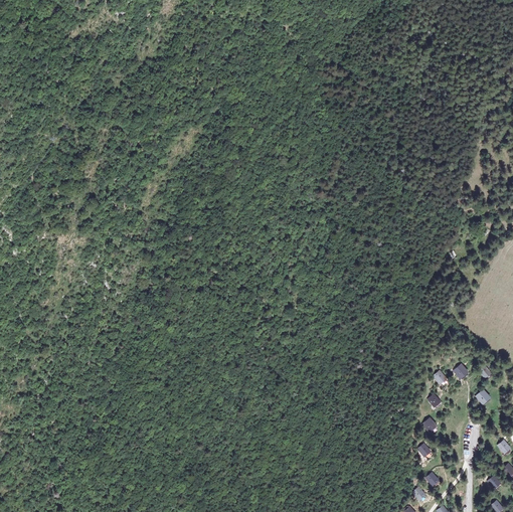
[(462,363),(457,367),(463,374),(468,370),(462,363)]
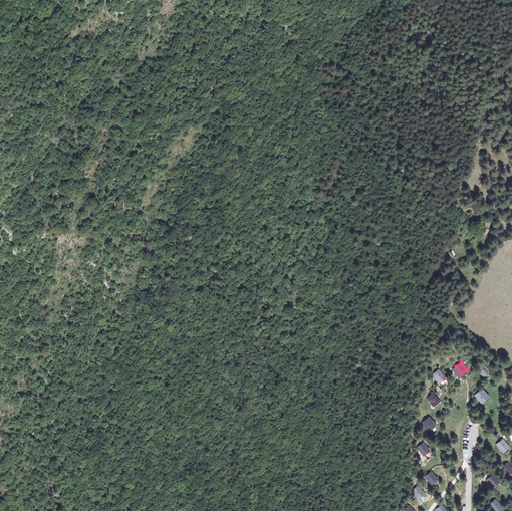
[(485,363),(480,367),(486,374),(491,370),(485,363)]
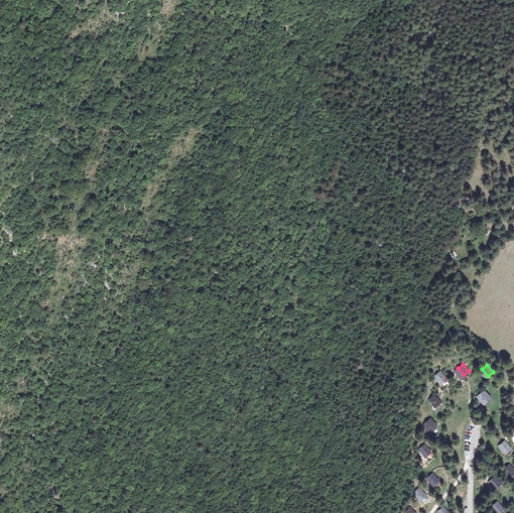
[(443,370),(438,374),(444,382),(450,377),(443,370)]
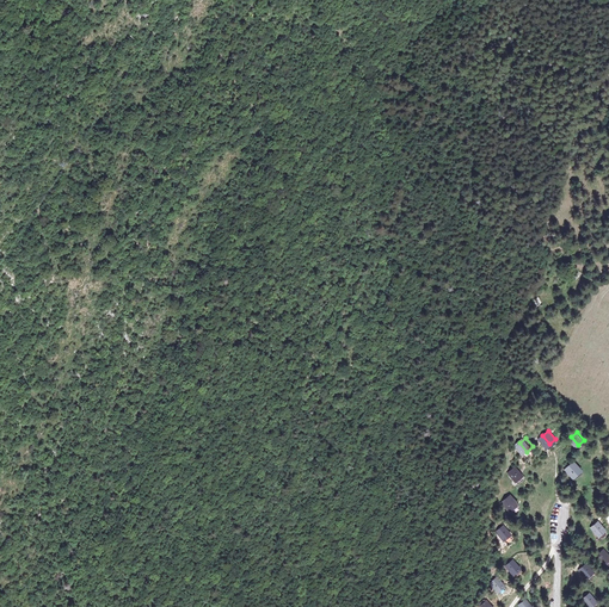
[(578,459),(572,465),(578,474),(585,468),(578,459)]
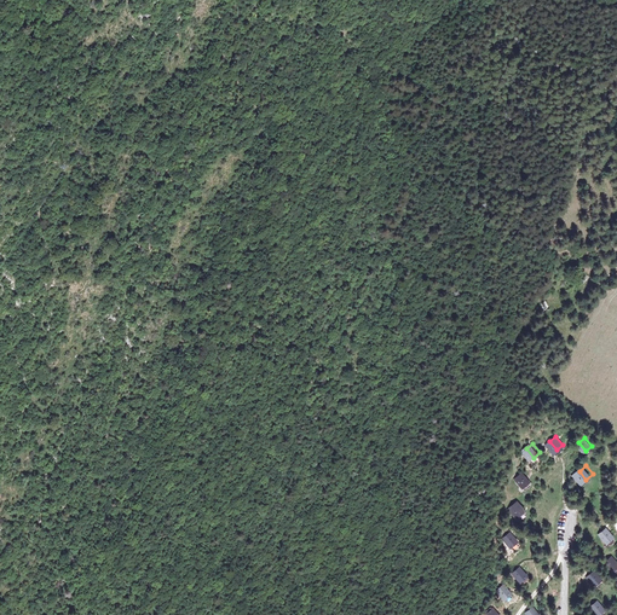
[(524,473),(518,477),(525,486),(531,481),(524,473)]
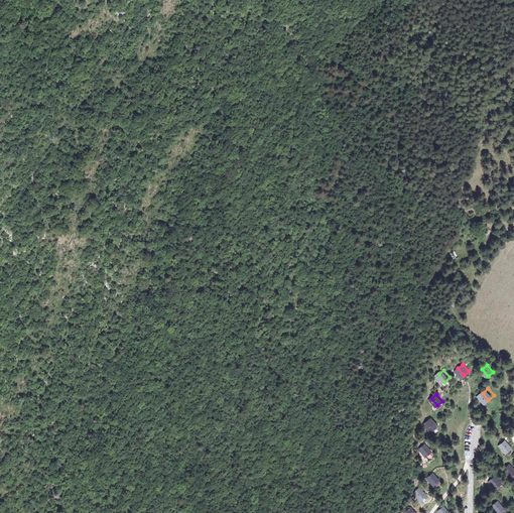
[(431,417),(425,421),(431,429),(437,425),(431,417)]
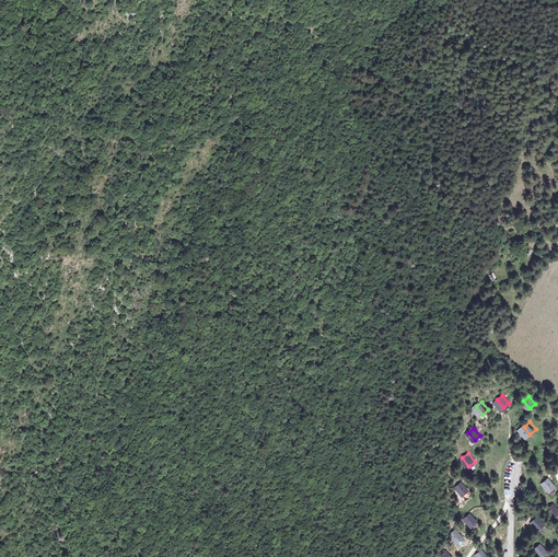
[(548,478),(544,482),(549,490),(555,486),(548,478)]
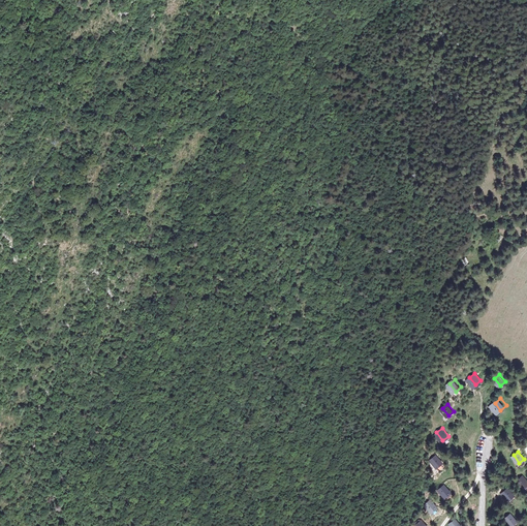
[(435,454),(431,458),(437,465),(441,462),(435,454)]
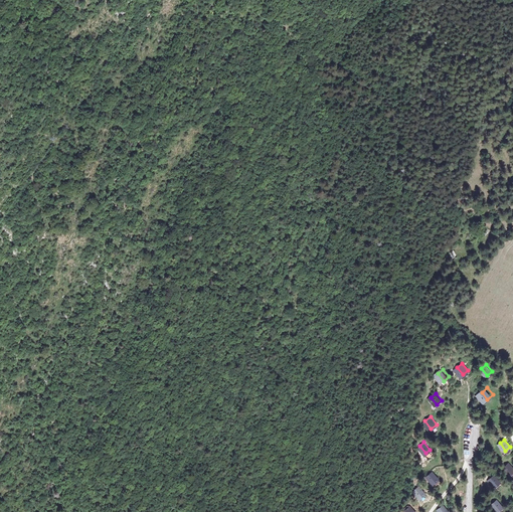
[(431,472),(426,476),(433,484),(437,480),(431,472)]
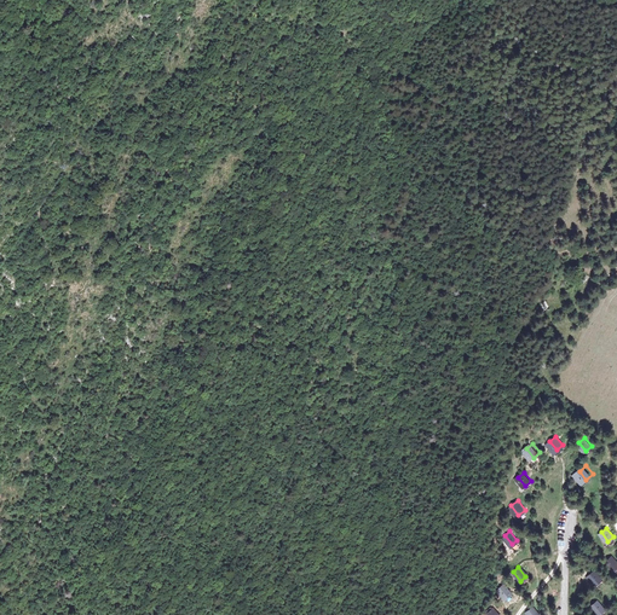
[(592,568),(586,572),(593,581),(598,576),(592,568)]
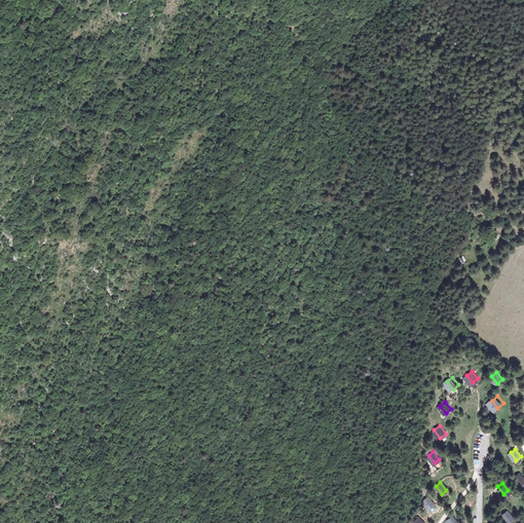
[(426,496),(421,500),(427,509),(433,505),(426,496)]
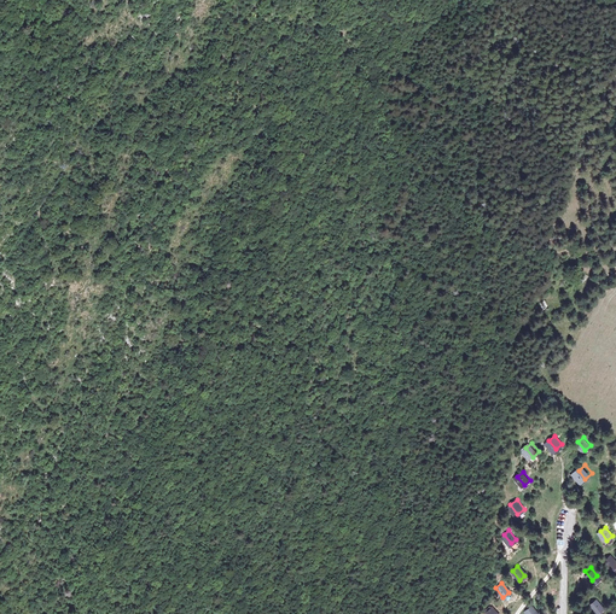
[(528,596),(522,600),(529,608),(535,604),(528,596)]
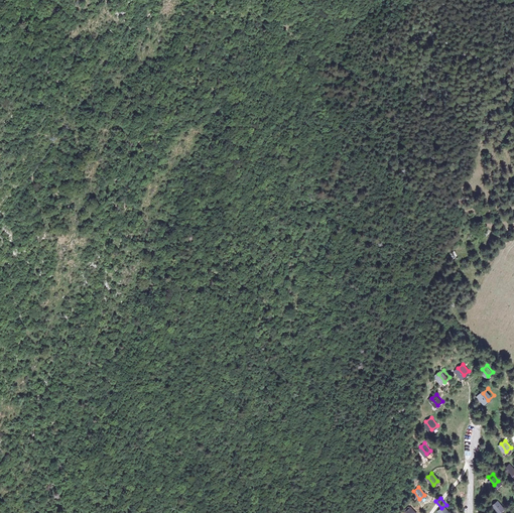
[(498,498),(490,502),(496,512),(503,508),(498,498)]
